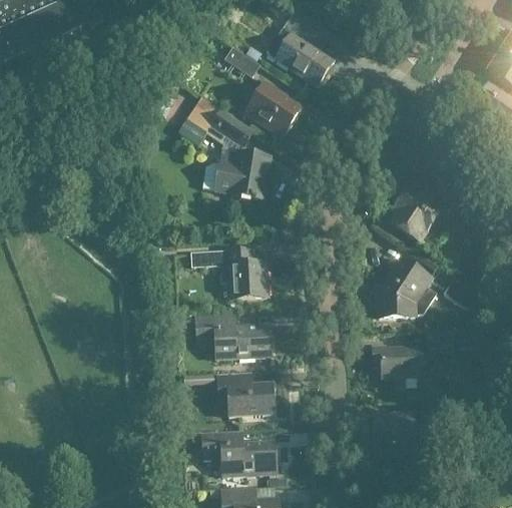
[(0,0),(0,62),(88,23),(90,27),(120,14),(113,0),(0,0)]
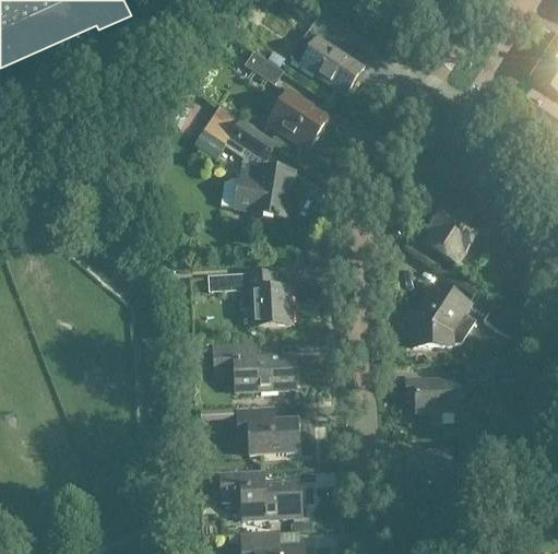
[(291,56),(299,62),(345,92),(363,63),(340,48),(348,36),(317,15),(291,56)]
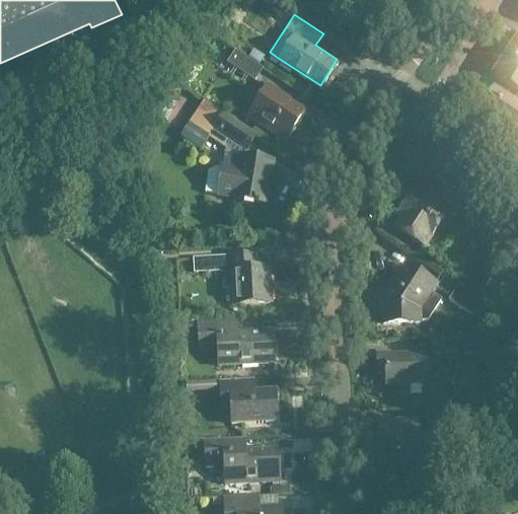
[(507,39),(501,49),(517,60),(517,37),(514,44),(507,39)]
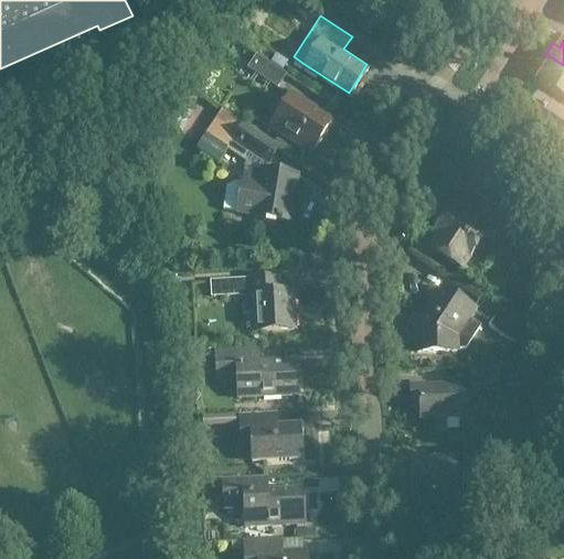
[(280,83),(288,72),(258,52),(251,63),(280,83)]
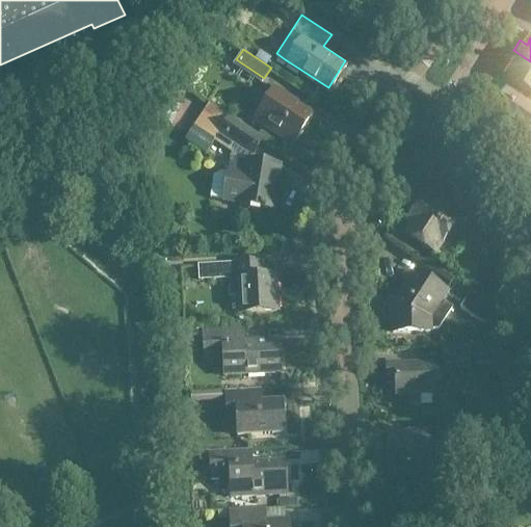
[(513,64),(506,75),(528,89),(521,101),(530,106),(530,61),(513,50),(506,60),(513,64)]
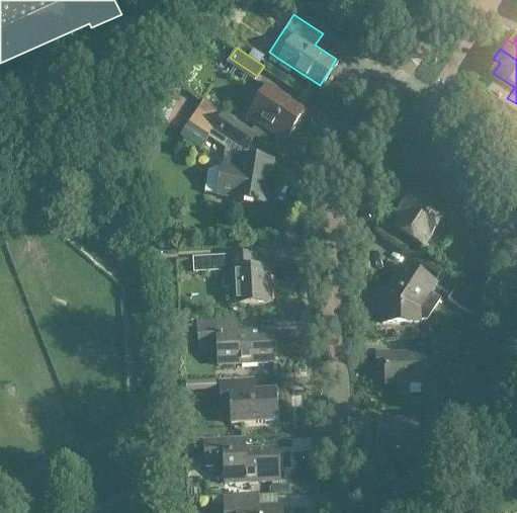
[(175,97),(181,86),(169,80),(163,91),(175,97)]
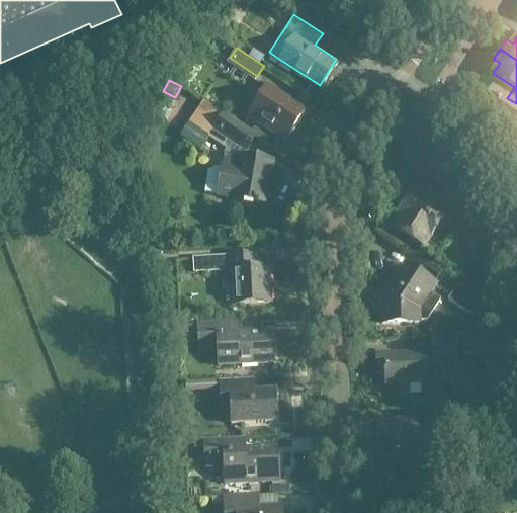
[(250,109),(287,135),(305,109),(267,84),(250,109)]
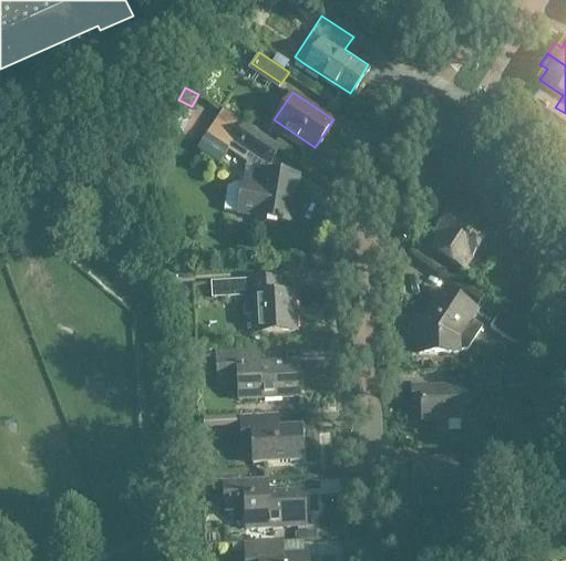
[(532,92),(516,114),(561,143),(562,142),(565,135),(565,113),(555,107),(532,92)]
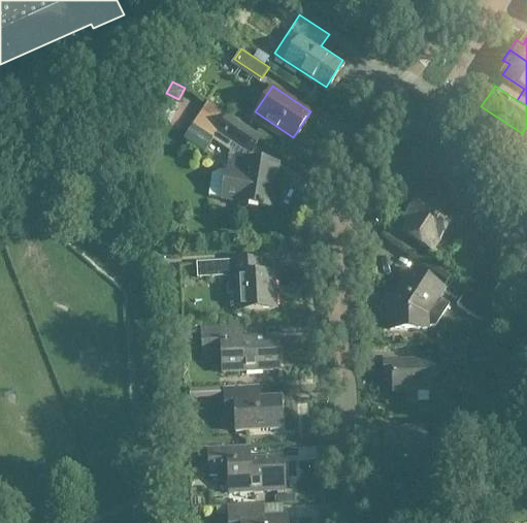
[(213,136),(219,128),(248,149),(251,151),(261,134),(228,112),(227,112),(207,100),(193,122),(213,136)]
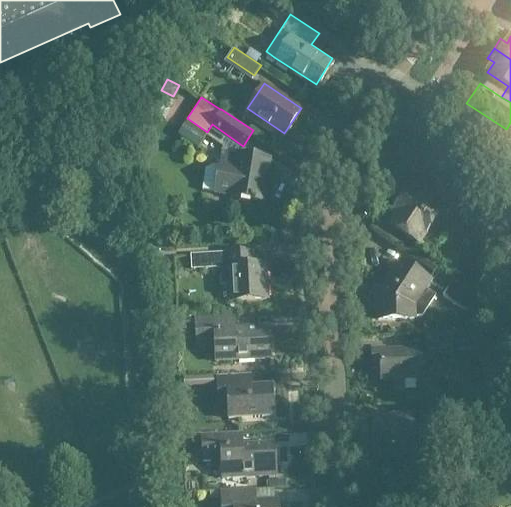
[(500,139),(510,145),(510,130),(507,128),(506,129),(500,139)]
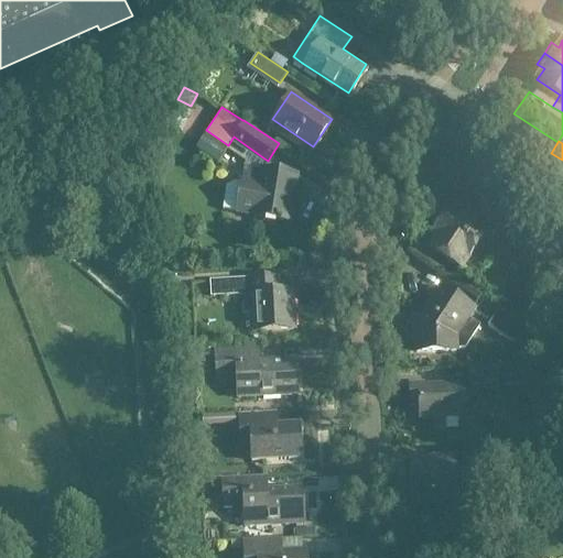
[(261,178),(241,175),(241,178),(236,177),(227,182),(224,205),(237,206),(236,208),(288,217),(295,172),(262,166),(261,178)]
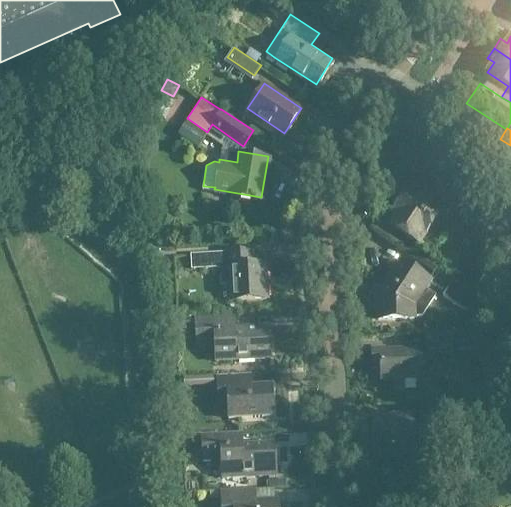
[(396,203),(399,206),(388,223),(419,241),(442,205),(409,184),(396,203)]
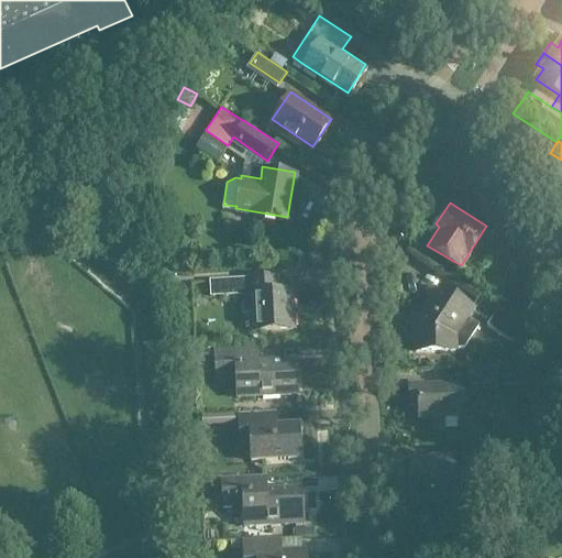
[(293,325),(291,287),(278,288),(277,273),(210,276),(210,292),(242,291),(243,308),(253,307),(254,327),(293,325)]
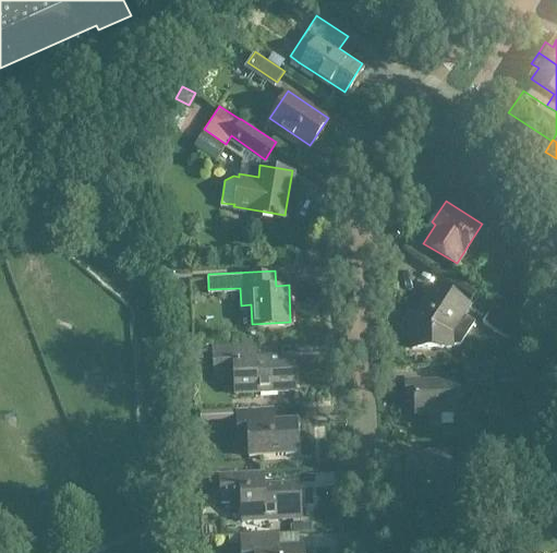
[(450,343),(458,341),(473,320),(461,312),(468,303),(435,281),(411,319),(410,345),(450,344),(450,343)]
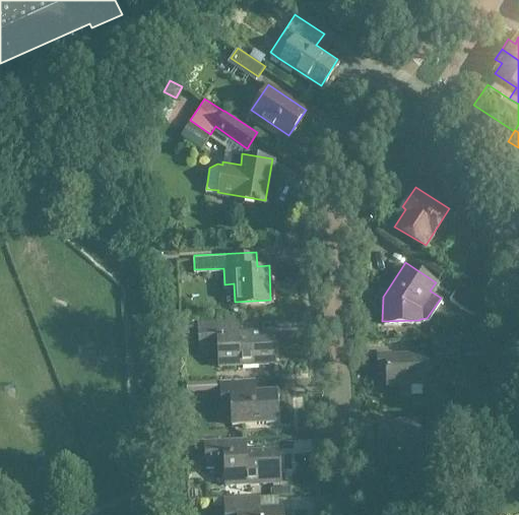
[(218,347),(219,365),(274,362),(272,331),(239,333),(238,320),(199,322),(200,348),(218,347)]
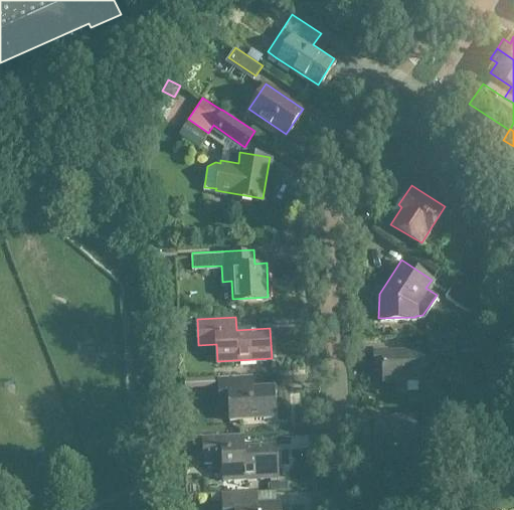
[(422,358),(421,348),(386,349),(386,347),(373,348),(374,367),(382,367),(382,380),(393,379),(394,389),(404,388),(404,379),(419,378),(419,380),(432,380),(430,358),(422,358)]
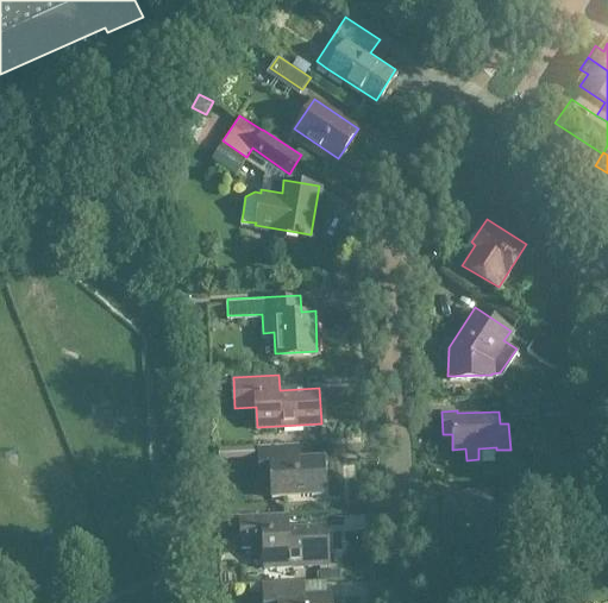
[(270,476),(271,495),(324,492),(323,458),(296,459),(296,444),(258,445),(259,476),(270,476)]
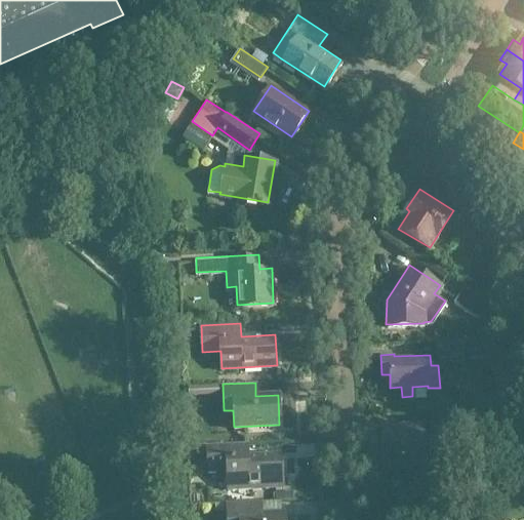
[(384,467),(410,465),(417,472),(441,455),(433,441),(422,442),(421,424),(381,426),(384,467)]
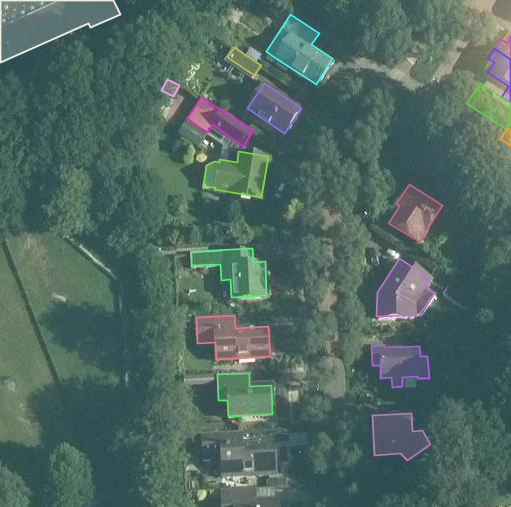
[(221,457),(221,475),(276,472),(274,443),(242,444),(242,430),(201,432),(203,458),(221,457)]
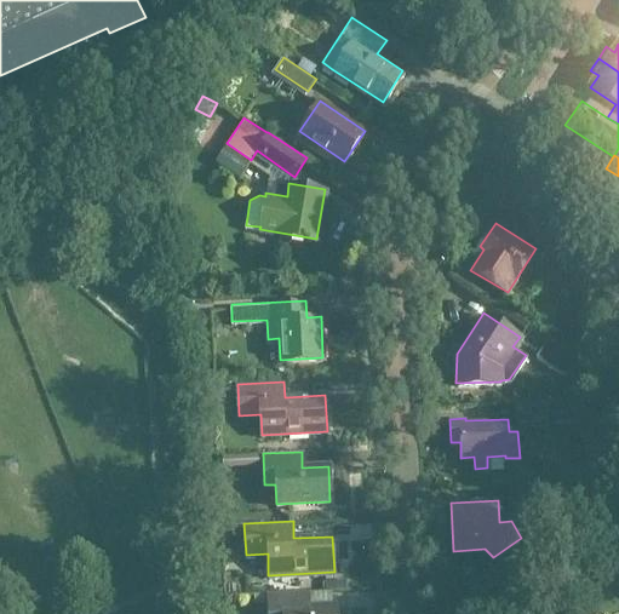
[(336,613),(336,606),(309,607),(308,589),(268,591),(269,613),(336,613)]
